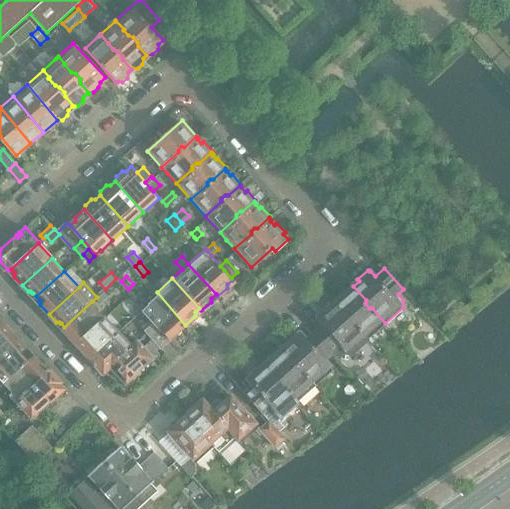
[(368,338),(385,323),(372,308),(369,308),(365,303),(366,300),(353,286),(352,284),(341,294),(343,295),(336,301),(348,316),(348,319),(352,323),(355,323),(368,338)]
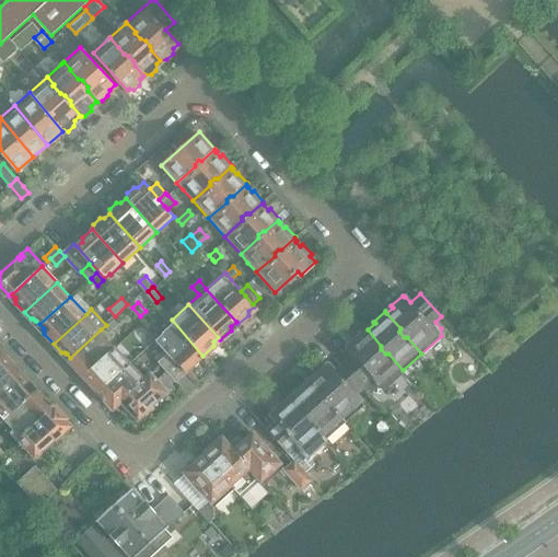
[(115,317),(106,325),(111,331),(119,323),(115,317)]
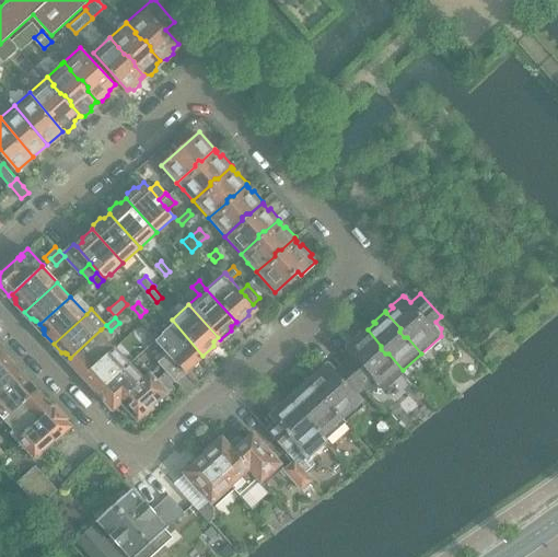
[(157,337),(169,351),(184,368),(188,363),(193,363),(202,356),(172,320),(160,331),(161,332),(155,336),(157,337)]
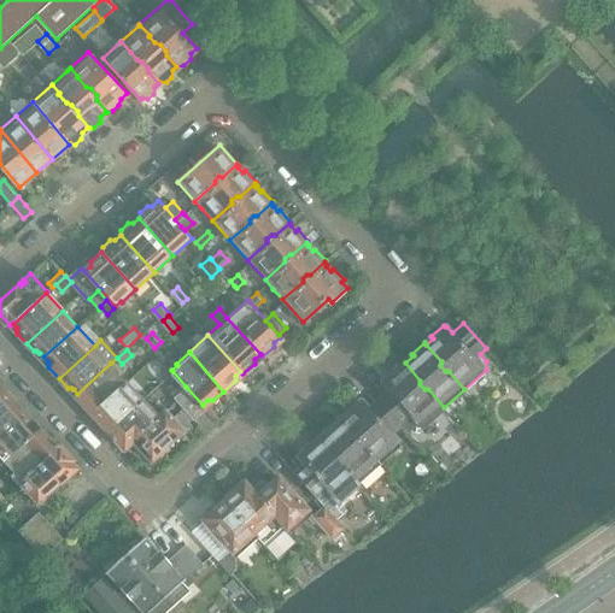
[(388,385),(378,395),(402,422),(410,430),(419,423),(422,426),(444,407),(428,389),(425,389),(420,384),(420,381),(405,363),(403,361),(391,372),(393,375),(391,376),(394,379),(391,383),(385,377),(384,378),(388,385)]
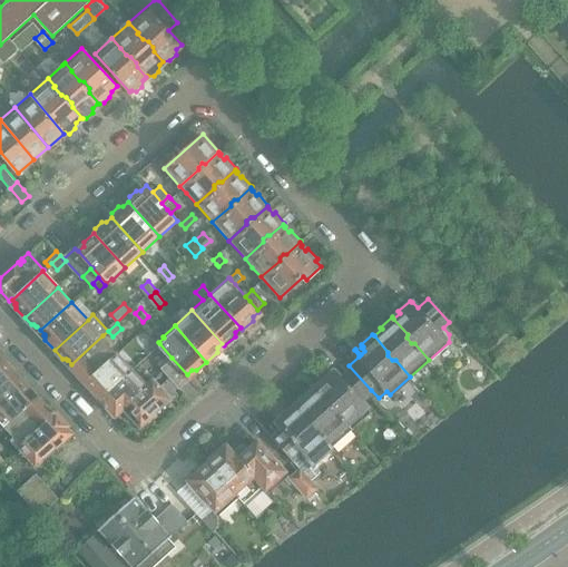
[(84,382),(117,352),(103,335),(71,364),(76,368),(75,369),(76,371),(76,373),(84,382)]
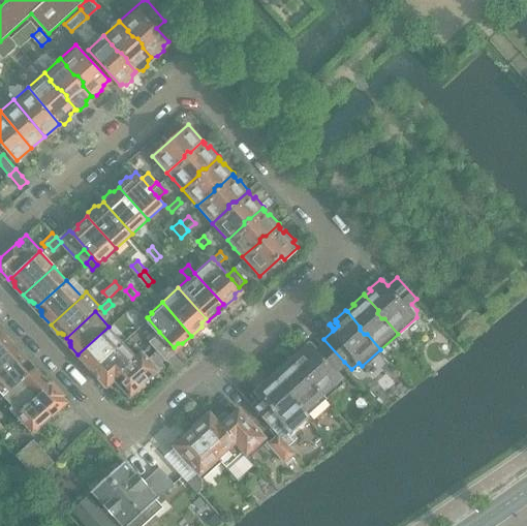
[(128,336),(136,328),(133,325),(125,333),(128,336)]
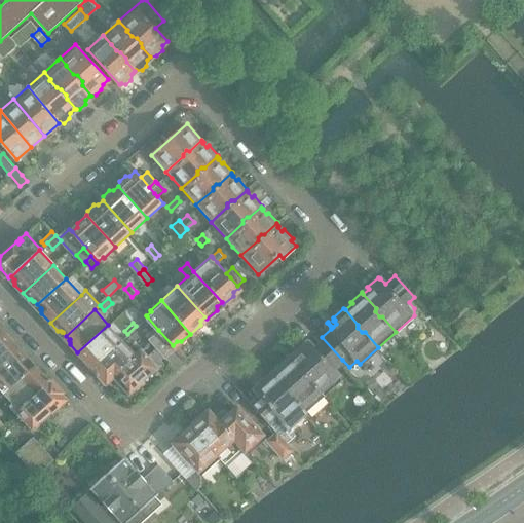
[(94,365),(121,339),(108,325),(77,352),(84,361),(88,361),(89,362),(89,361),(94,365)]
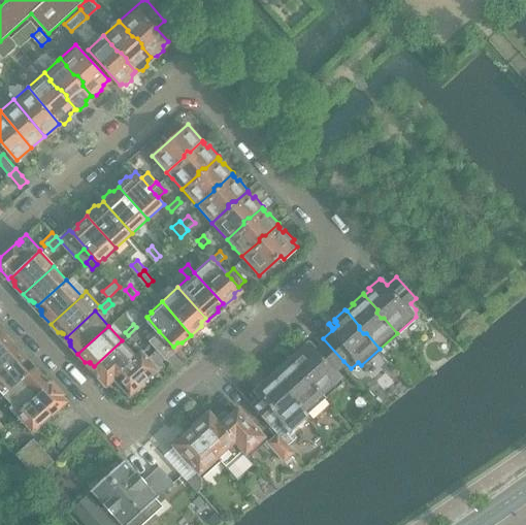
[(173,347),(159,331),(150,339),(165,357),(175,349),(173,347)]
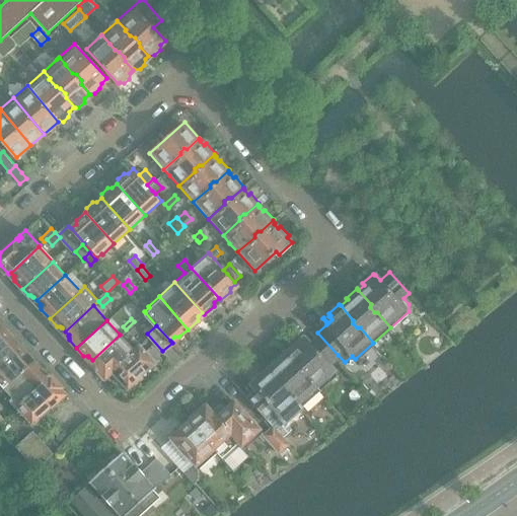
[(3,327),(0,330),(0,361),(17,346),(14,342),(15,341),(11,337),(12,334),(8,328),(4,328),(3,327)]
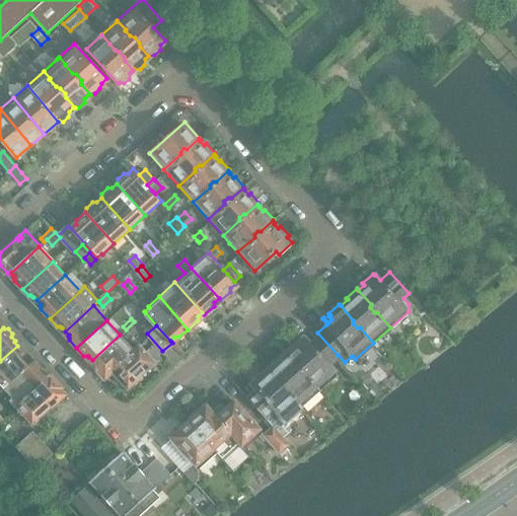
[(328,363),(338,355),(317,333),(308,340),(304,335),(302,336),(307,342),(303,345),(300,342),(299,343),(297,341),(287,350),(288,352),(301,366),(304,366),(308,371),(308,374),(321,388),(338,374),(328,363)]
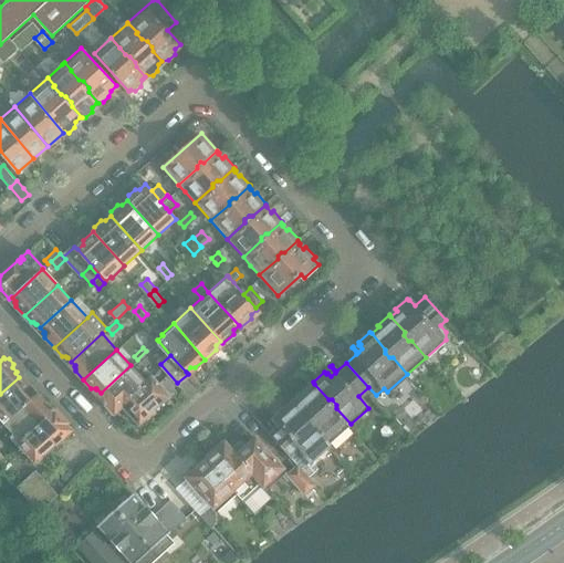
[(124,403),(146,382),(131,365),(101,393),(104,397),(103,398),(104,399),(103,400),(114,412),(124,403)]
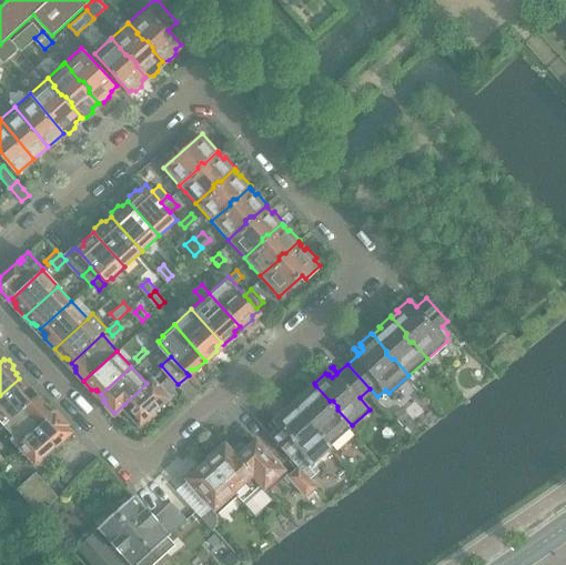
[(153,377),(147,383),(124,404),(140,423),(171,396),(171,395),(177,390),(165,379),(160,384),(153,377)]
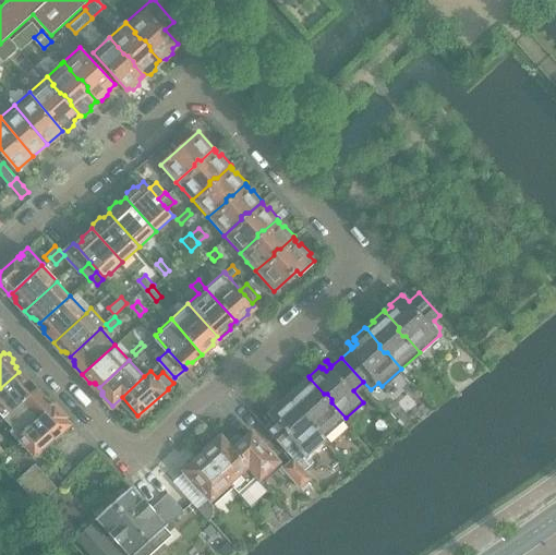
[(23,374),(22,375),(19,372),(0,388),(0,418),(1,419),(38,385),(31,377),(26,377),(23,374)]
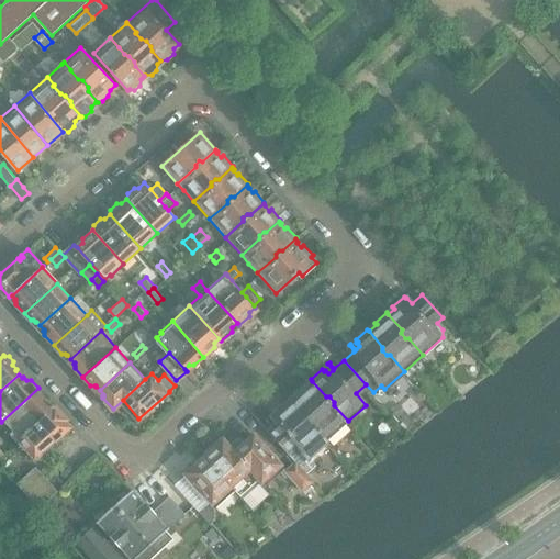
[(292,395),(294,398),(308,413),(311,413),(315,418),(315,421),(329,437),(348,421),(334,405),(334,402),(329,397),(326,397),(312,381),(305,388),(303,386),(292,395)]
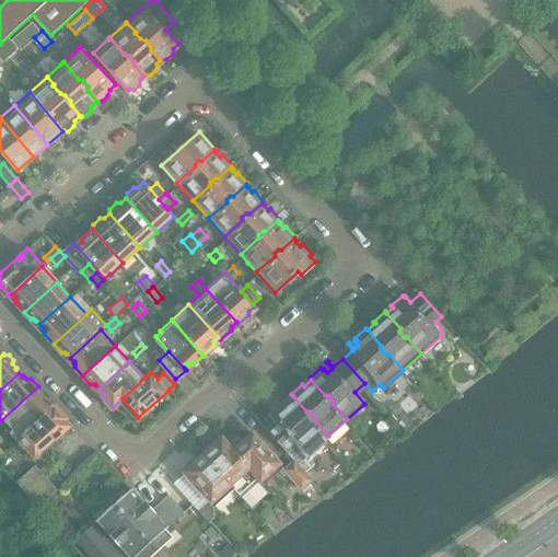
[(16,437),(19,439),(55,405),(54,403),(49,406),(46,403),(48,402),(45,398),(46,395),(38,386),(1,420),(16,437)]
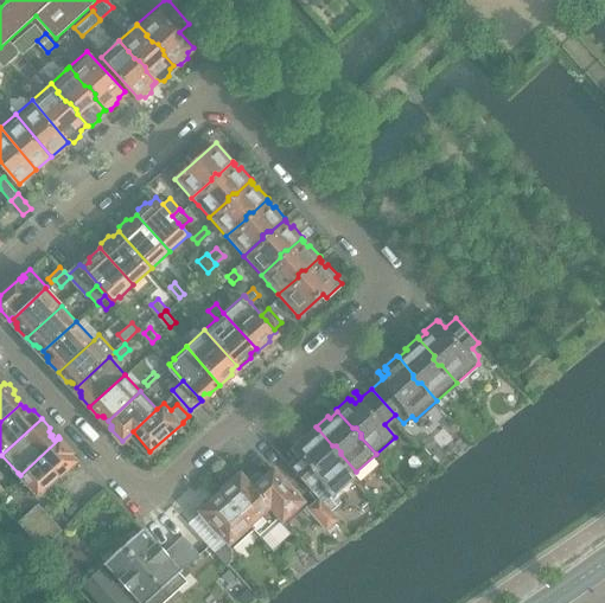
[(292,463),(291,463),(291,464),(292,464),(313,488),(332,510),(343,500),(339,496),(361,478),(356,472),(341,454),(341,451),(336,446),(332,446),(318,429),(310,436),(307,434),(295,444),(298,447),(295,449),(300,455),(292,463)]
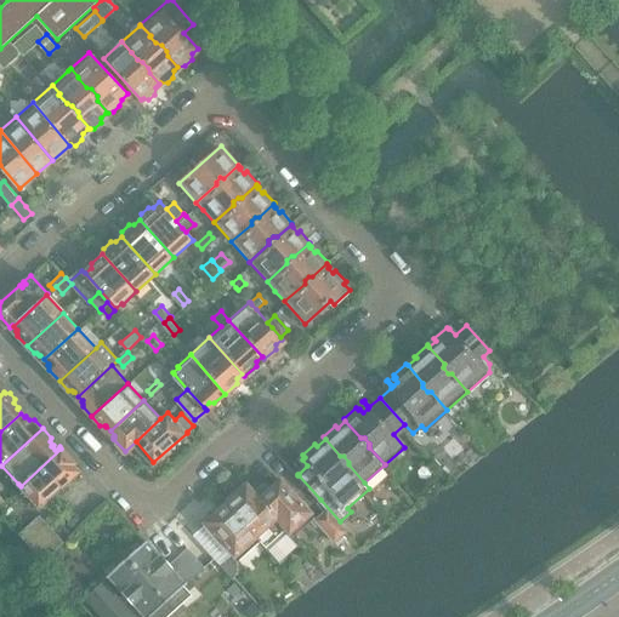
[(61,449),(21,486),(39,506),(80,468),(61,449)]
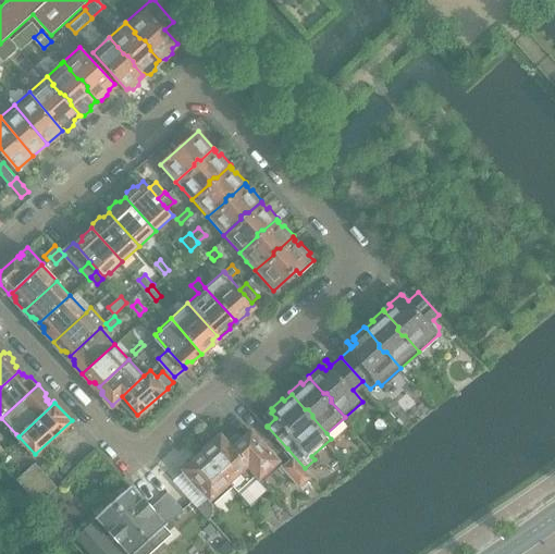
[(236,432),(227,440),(257,474),(261,479),(281,462),(253,429),(242,439),(236,432)]
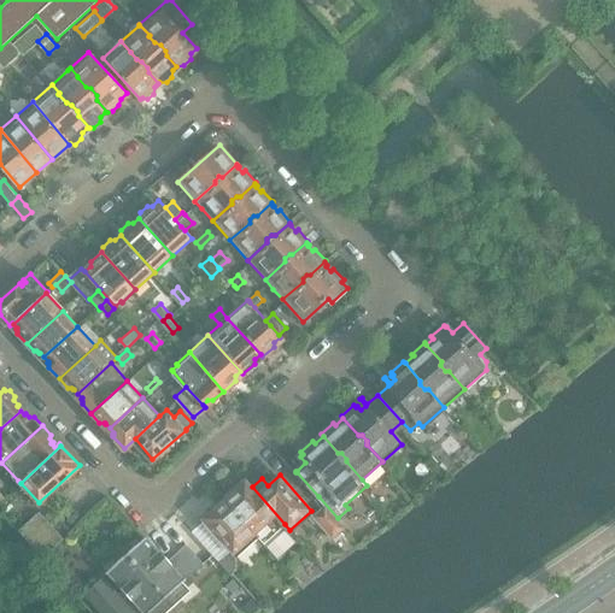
[(285,524),(252,487),(245,479),(236,488),(234,485),(226,493),(227,495),(224,499),(256,534),(264,543),(285,524)]
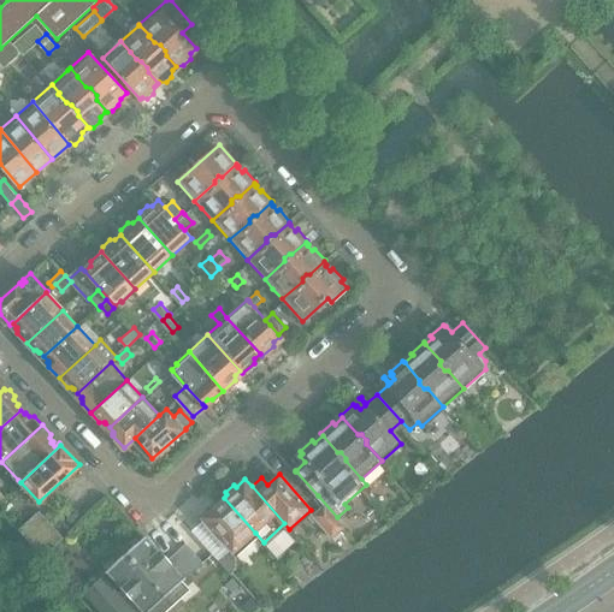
[(254,533),(255,533),(224,498),(202,517),(204,518),(192,529),(230,574),(243,563),(234,552),(254,533)]
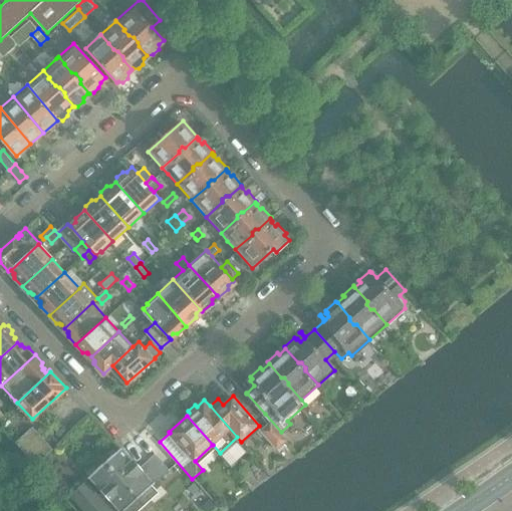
[(278,447),(286,439),(271,422),(262,430),(278,447)]
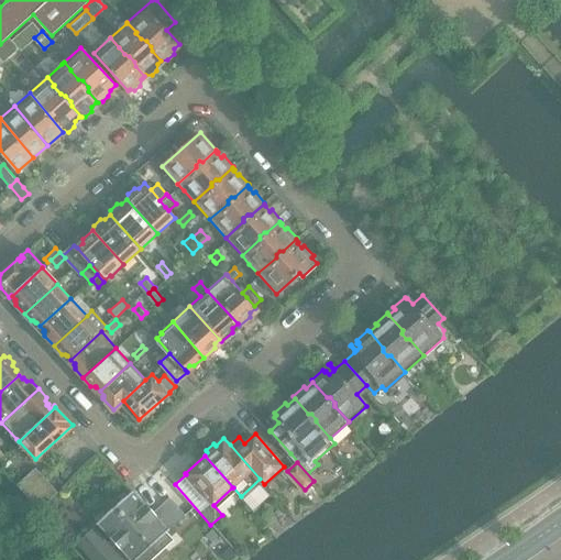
[(29,493),(45,478),(36,469),(20,484),(29,493)]
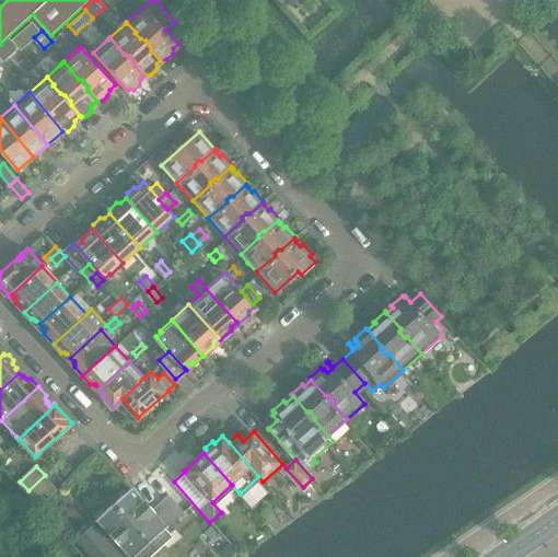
[(42,506),(58,490),(45,475),(28,490),(42,506)]
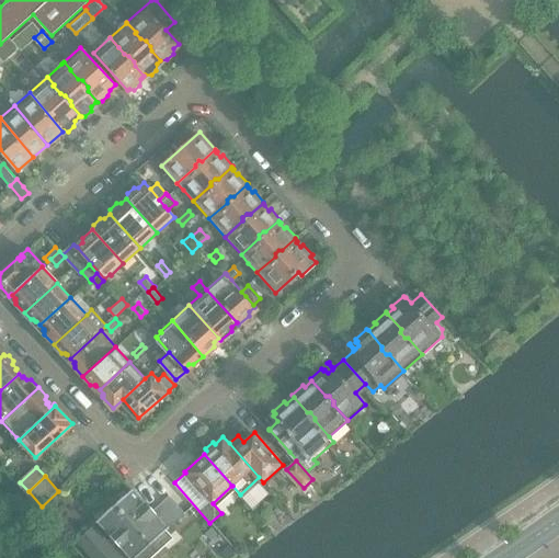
[(169,494),(152,510),(133,489),(99,520),(114,536),(118,541),(134,557),(150,557),(173,536),(167,530),(185,512),(169,494)]
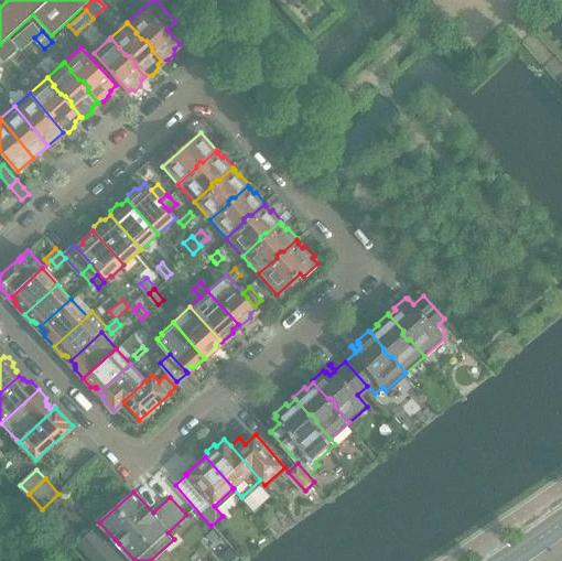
[(26,528),(41,516),(22,496),(9,509),(26,528)]
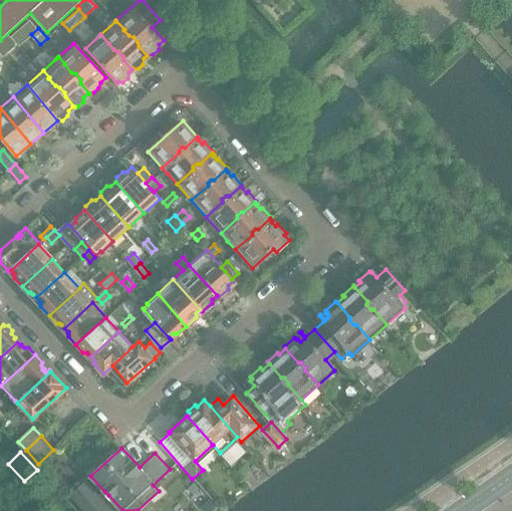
[(86,480),(70,495),(85,510),(91,510),(108,495),(104,491),(100,494),(86,480)]
